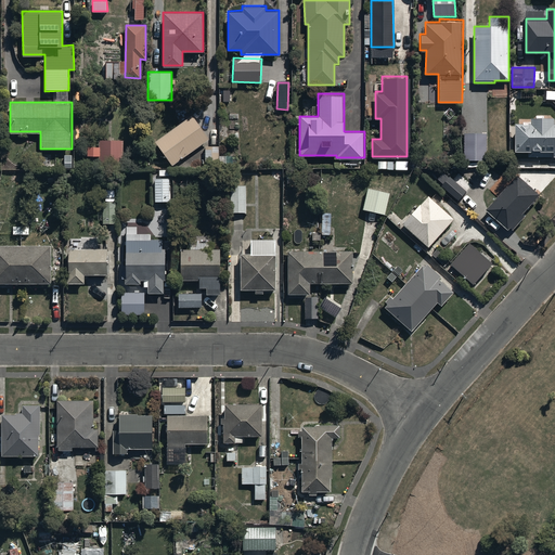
[(192,113),(155,140),(171,164),(209,137),(192,113)]
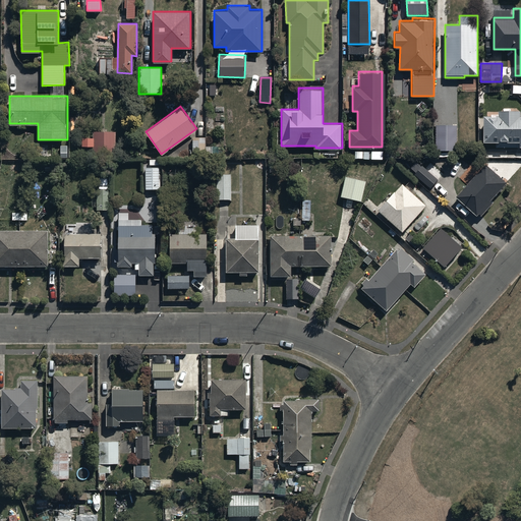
[(499,113),(483,113),(483,140),(519,140),(519,147),(520,147),(520,115),(520,109),(499,109),(499,113)]
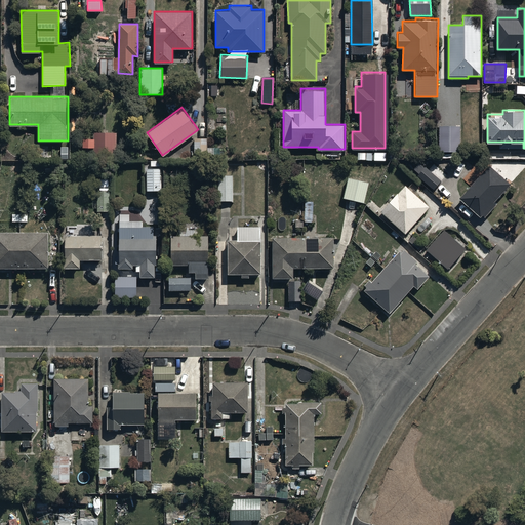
[(459,124),(439,124),(439,150),(460,150),(459,124)]
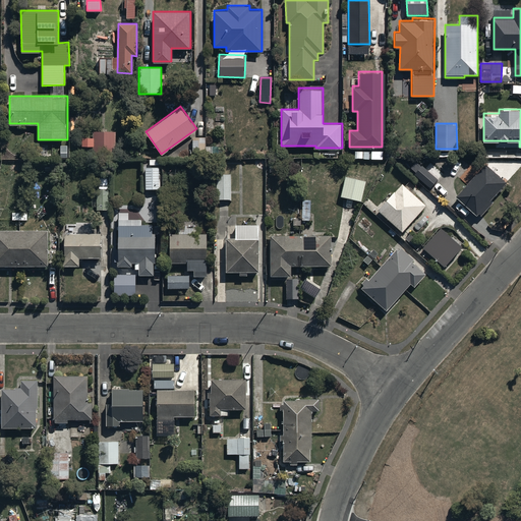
[(115,130),(93,130),(93,136),(81,136),(81,146),(93,146),(93,157),(115,157),(115,130)]
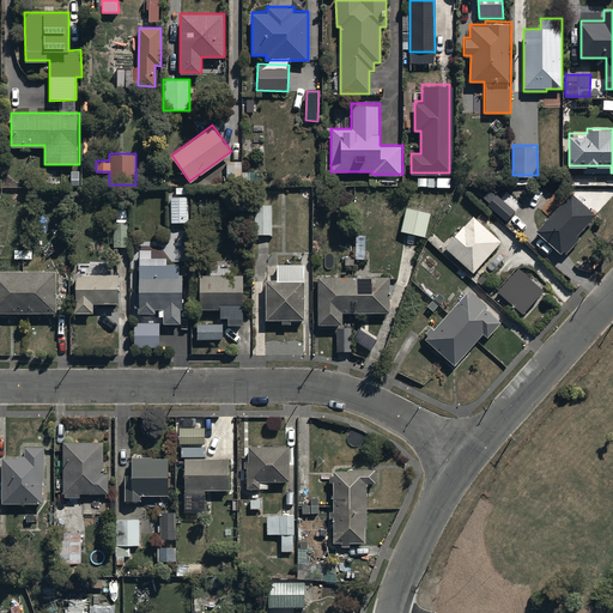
[(570,192),(536,230),(560,252),(563,249),(568,253),(581,238),(575,234),(594,213),(570,192)]
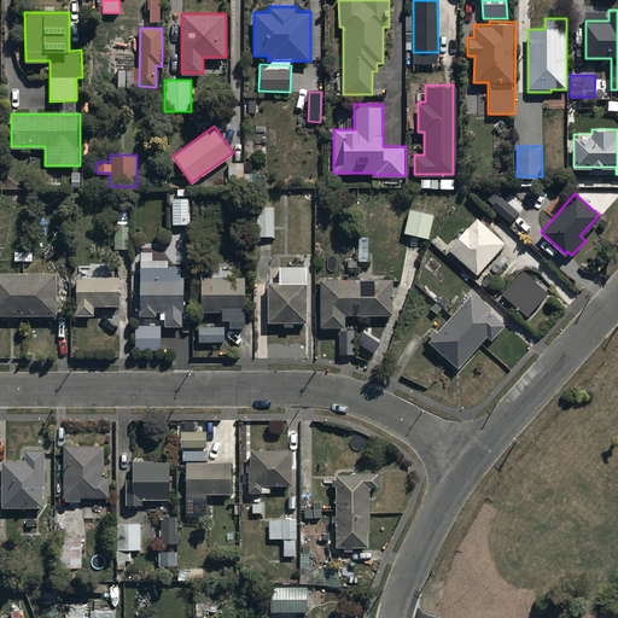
[(501,197),(491,208),(511,223),(520,213),(501,197)]
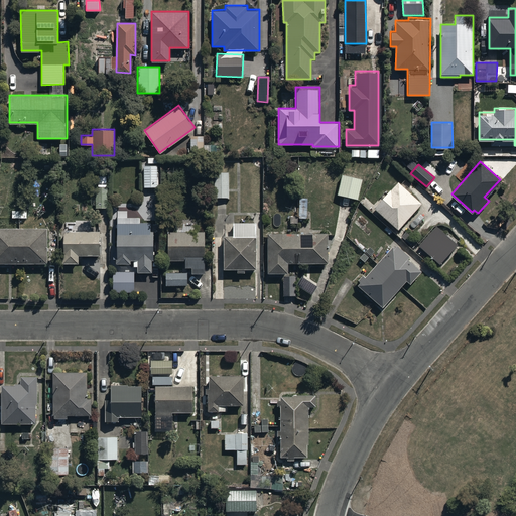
[(144,165),(144,186),(157,186),(157,165),(144,165)]
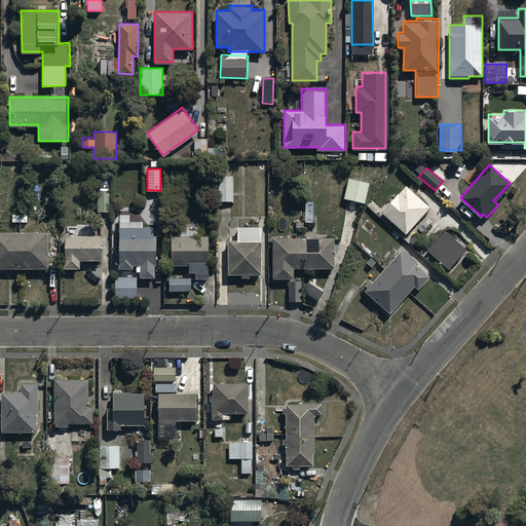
[(233,175),(218,176),(219,200),(233,200),(233,175)]
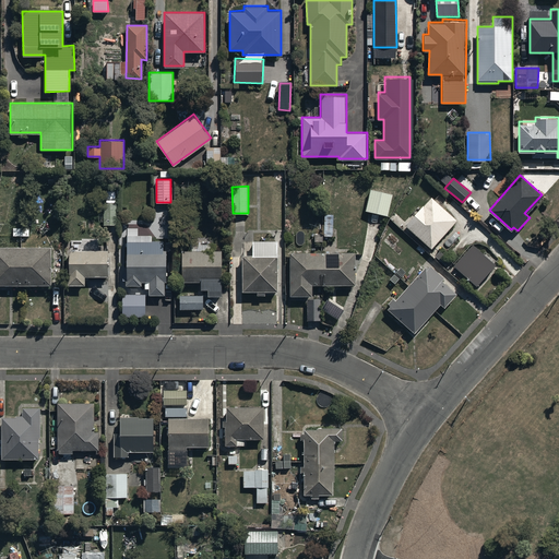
[(393,194),(369,188),(363,210),(388,216),(393,194)]
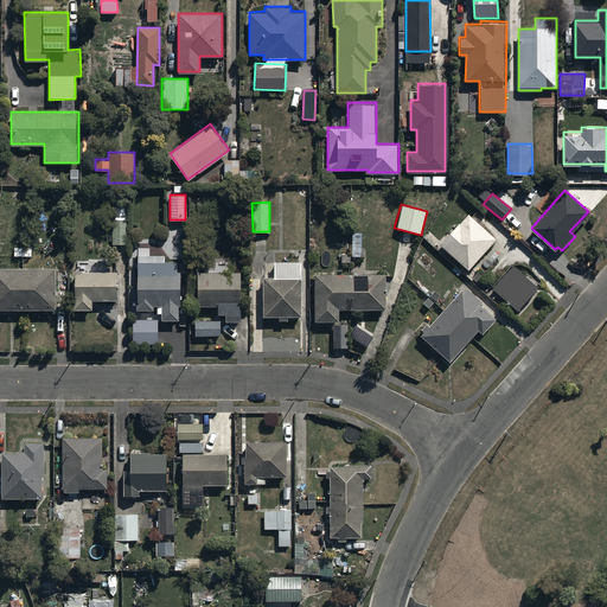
[(468,215),(441,246),(468,270),(497,240),(468,215)]
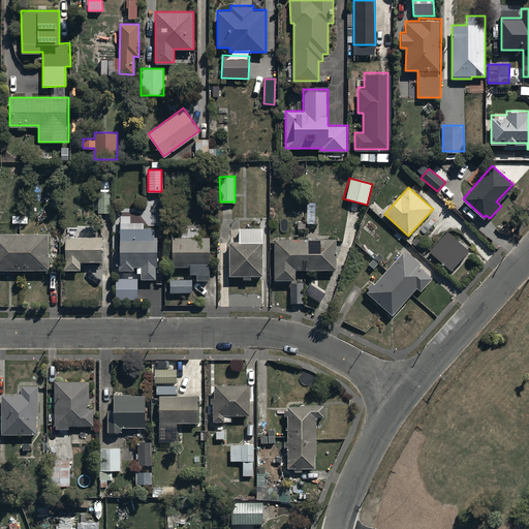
[(112,190),(98,190),(98,212),(112,212),(112,190)]
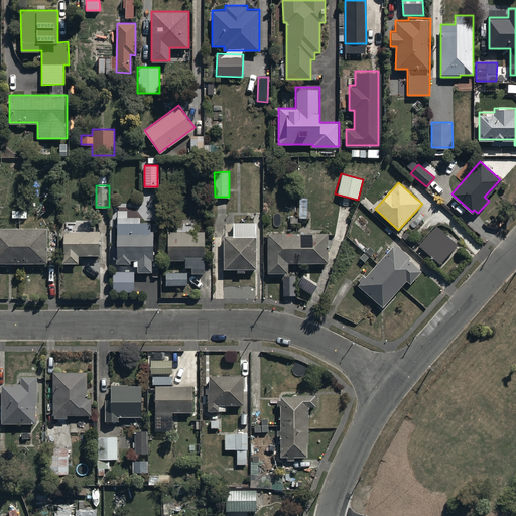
[(27,209),(12,209),(12,218),(27,218),(27,209)]
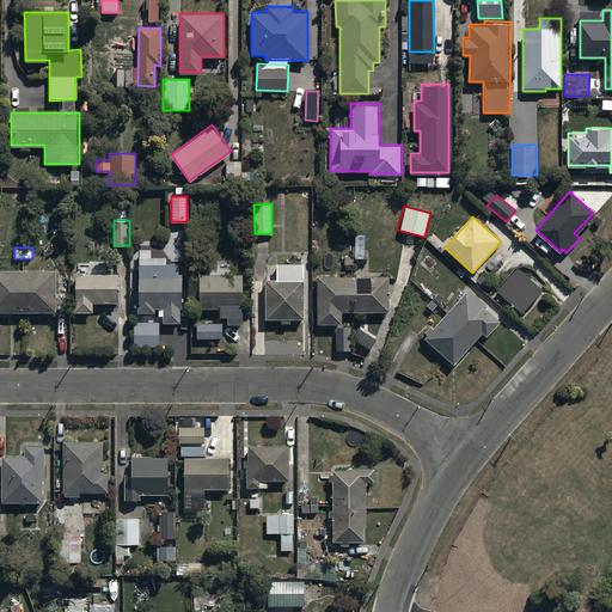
[(166,257),(139,257),(139,311),(155,311),(155,308),(158,308),(158,314),(164,314),(164,322),(179,322),(179,307),(182,307),(182,273),(178,273),(178,263),(166,263),(166,257)]
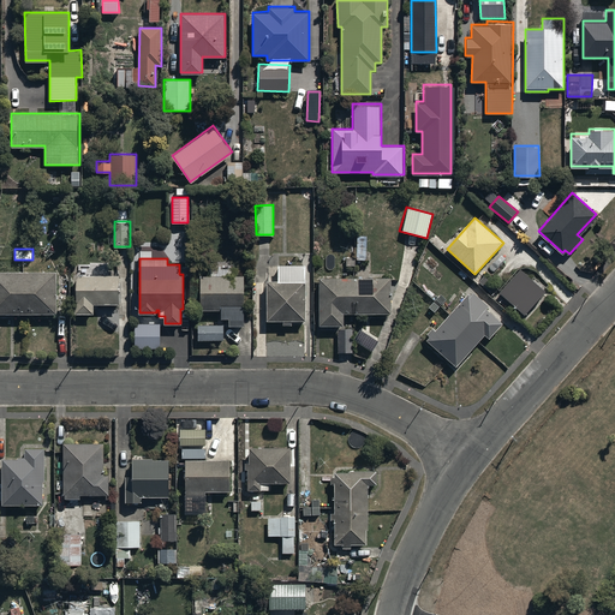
[(268,280),(266,320),(282,320),(282,323),(292,324),(292,320),(304,320),(306,264),(278,263),(276,281),(268,280)]
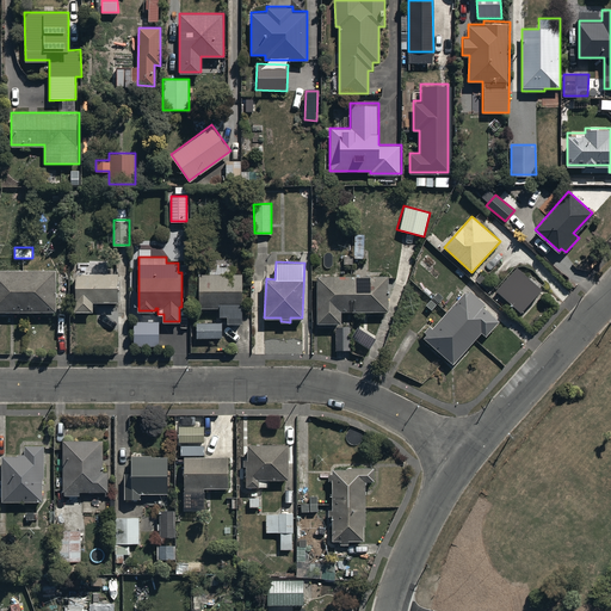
[(0,267),(0,310),(56,312),(56,269),(0,267)]
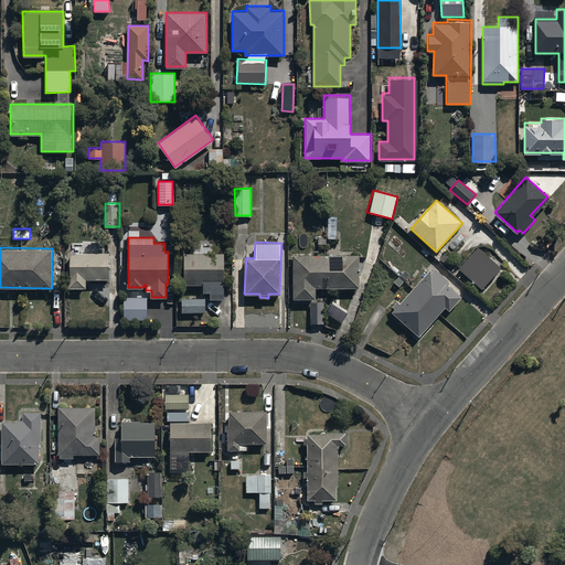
[(501,269),(478,248),(459,270),(482,290),(501,269)]
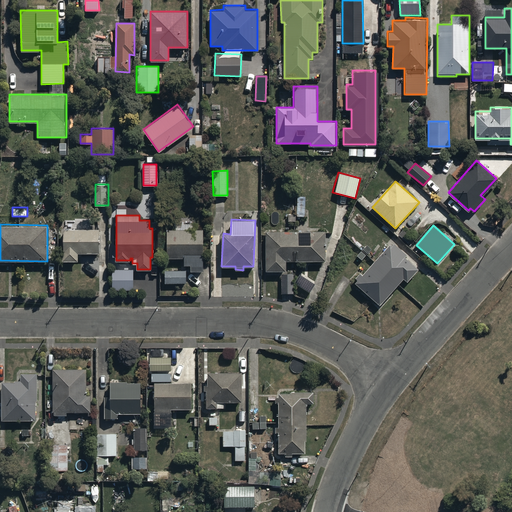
[(63,227),(62,260),(78,260),(78,253),(99,253),(99,227),(63,227)]
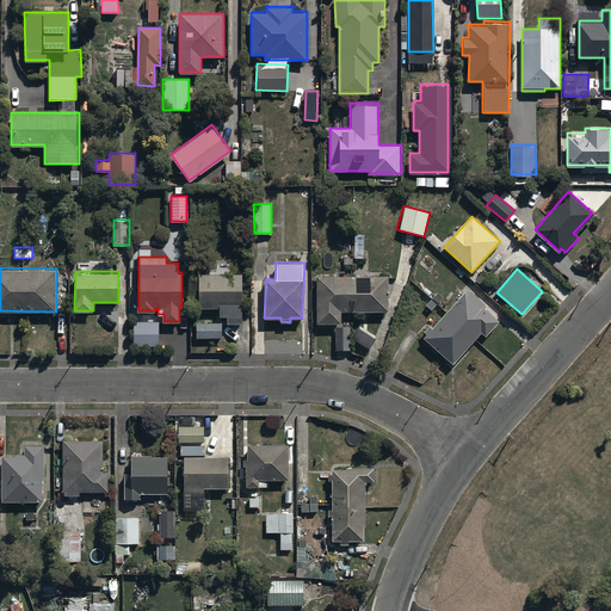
[(199,272),(199,307),(242,307),(242,272),(199,272)]
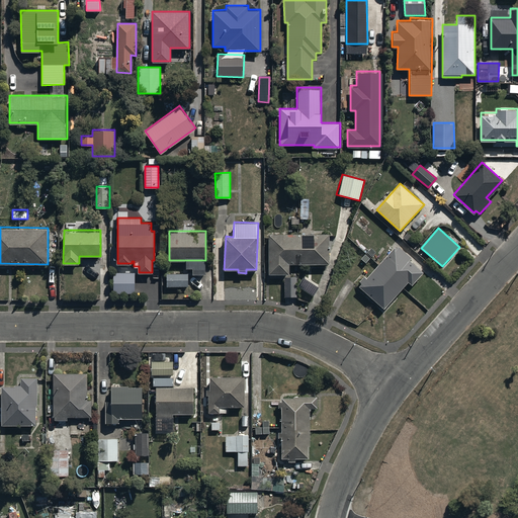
[(268,235),(269,273),(288,272),(288,263),(330,262),(329,233),(268,235)]
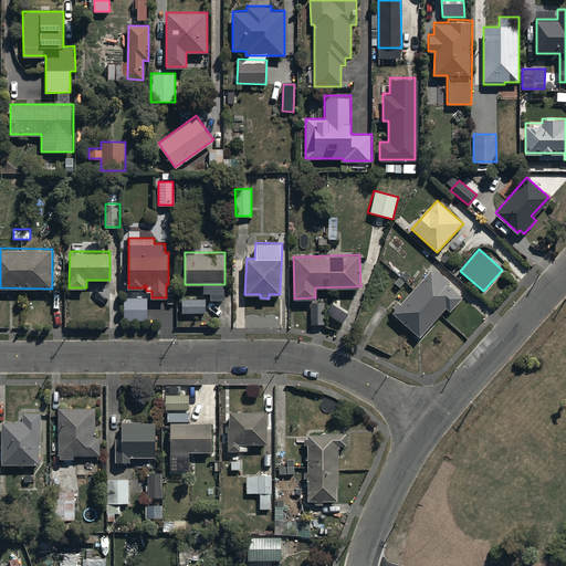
[(395,307),(391,312),(419,336),(444,307),(448,311),(462,295),(432,269),(400,304),(397,301),(392,306),(395,307)]
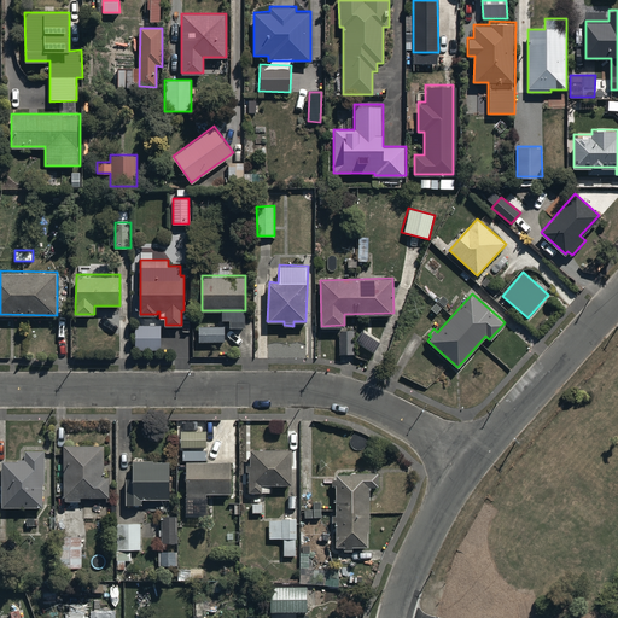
[(153,324),(135,324),(135,349),(162,349),(162,324),(158,324),(158,321),(153,321),(153,324)]
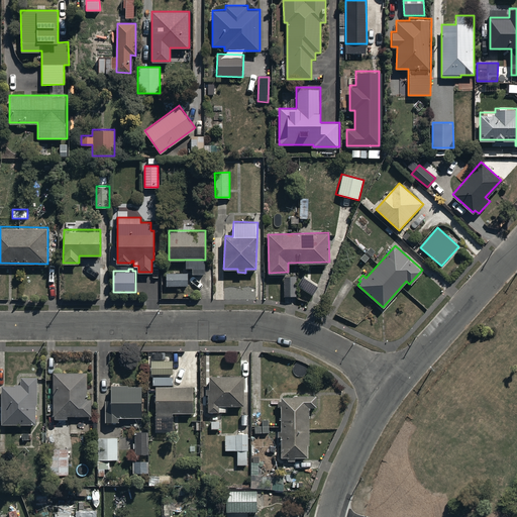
[(165,272),(165,285),(187,285),(187,272),(165,272)]
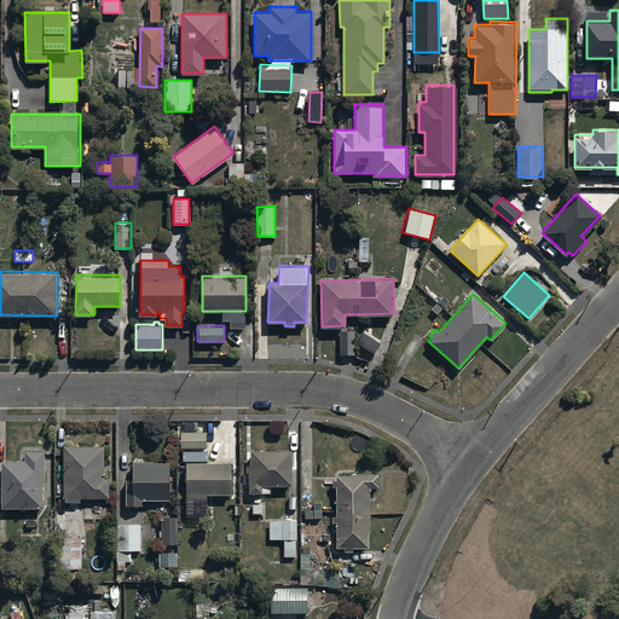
[(354,330),(340,331),(340,354),(354,354),(354,330)]
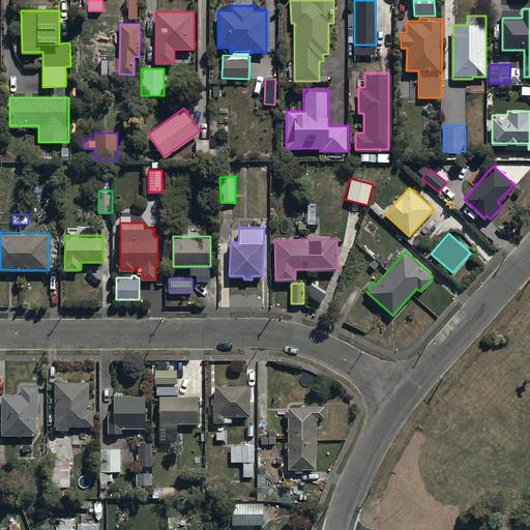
[(176,370),(155,370),(155,381),(176,381),(176,370)]
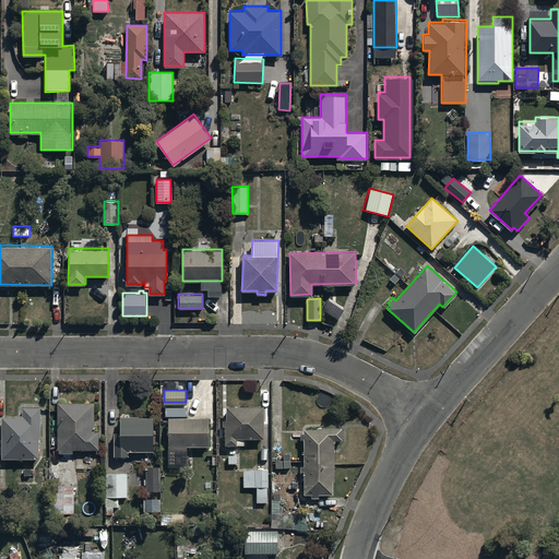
[(59,402),(59,452),(73,452),(73,449),(97,449),(97,429),(93,429),(93,402),(59,402)]
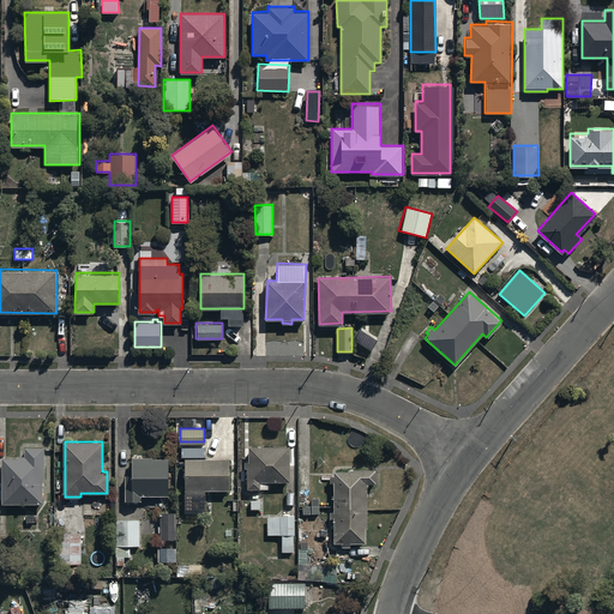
[(289,445),(248,445),(248,462),(245,462),(245,469),(246,469),(246,487),(260,487),(260,481),(289,481),(289,445)]
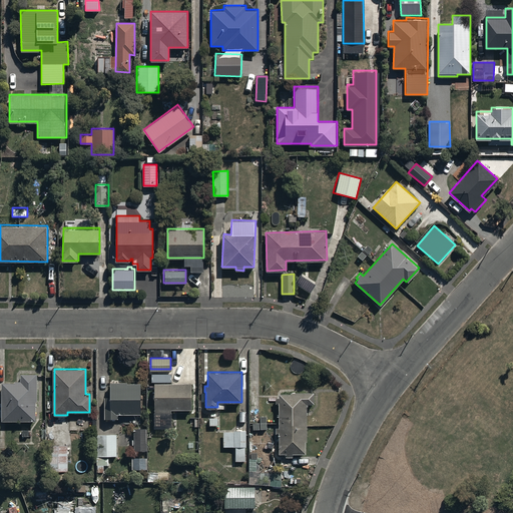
[(3,380),(3,420),(35,420),(35,373),(20,373),(20,380),(3,380)]
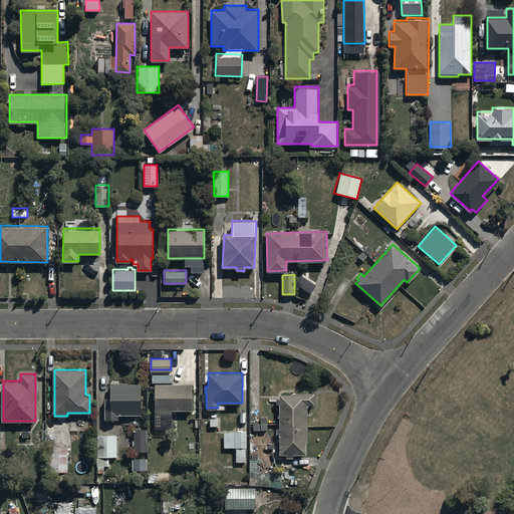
[(142,381),(111,381),(111,397),(104,397),(104,419),(118,419),(118,414),(142,414),(142,381)]
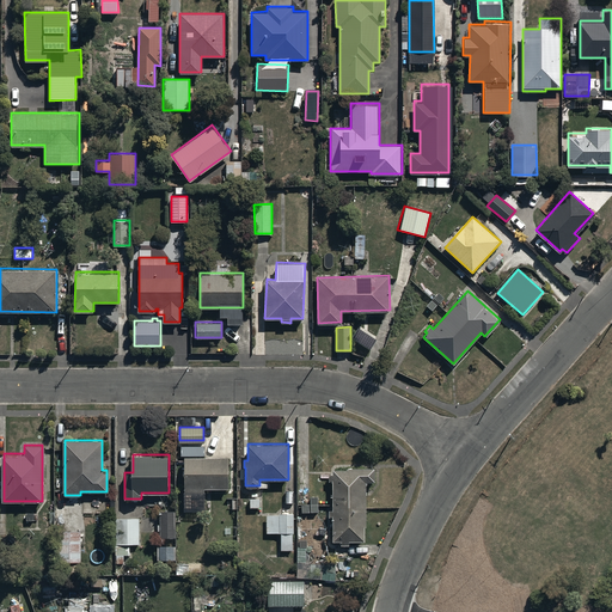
[(230,456),(184,456),(184,491),(204,491),(204,488),(230,488),(230,456)]
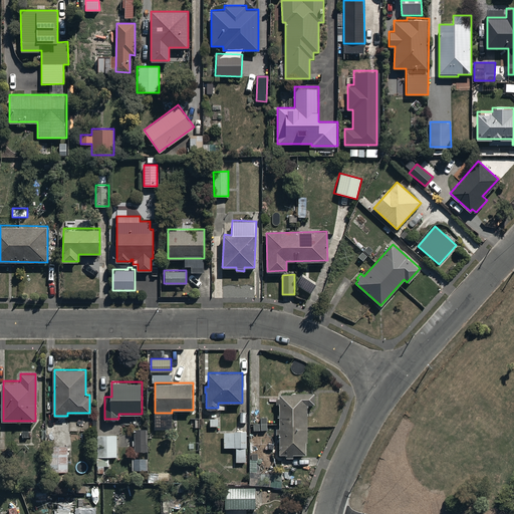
[(315,394),(279,394),(279,399),(277,399),(277,405),(279,405),(279,427),(277,427),(277,434),(282,434),(282,454),(308,454),(308,406),(315,406),(315,394)]
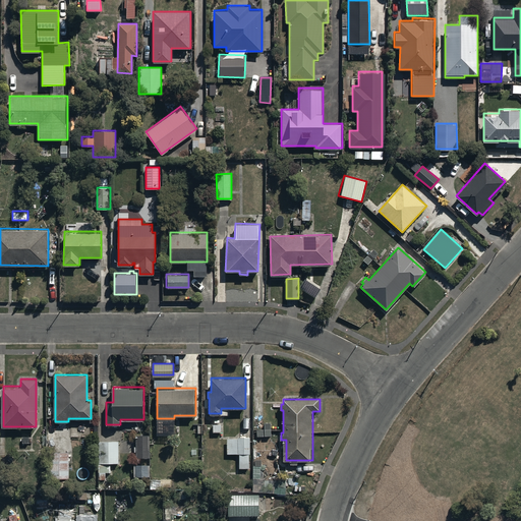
[(149,433),(135,433),(135,457),(149,457),(149,433)]
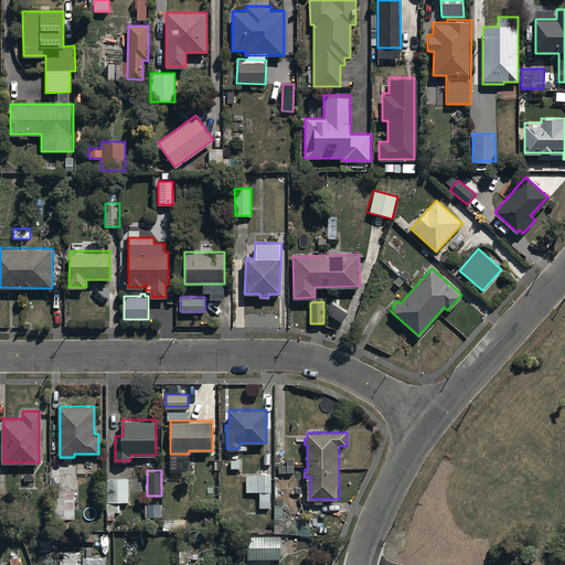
[(246,473),(246,491),(259,491),(259,503),(272,503),(272,475),(246,473)]
